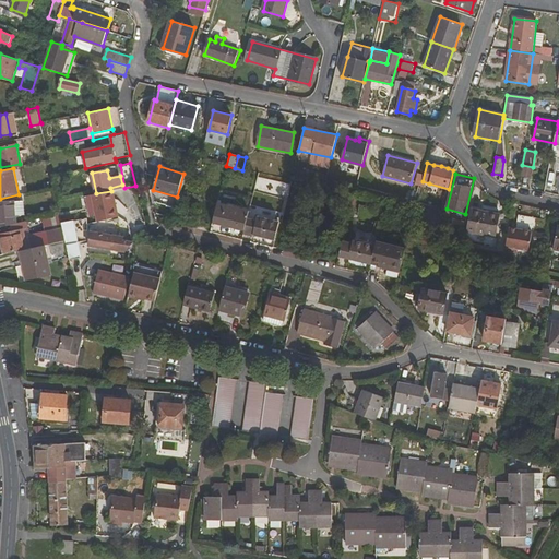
[(257,177),(252,205),(286,210),(289,181),(257,177)]
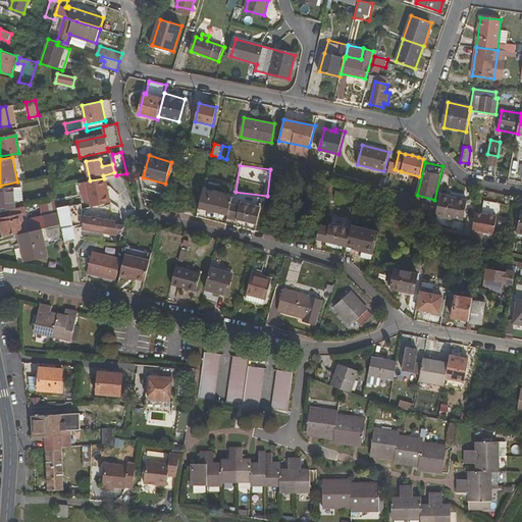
[(91,207),(111,203),(105,177),(104,178),(90,180),(86,181),(91,207)]
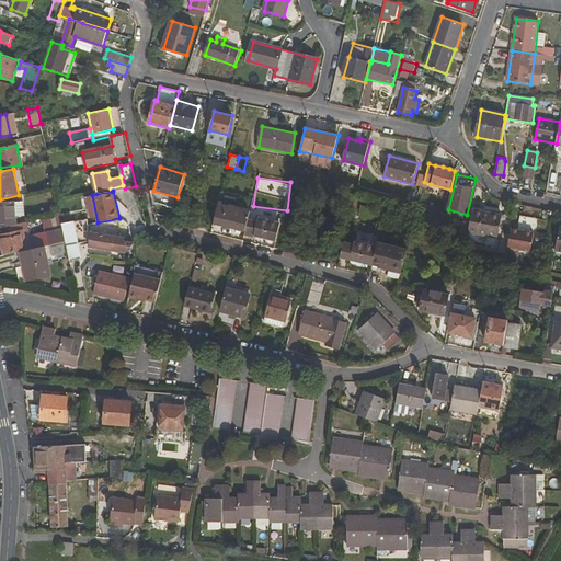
[(0,228),(13,226),(23,224),(21,202),(0,202),(0,228)]
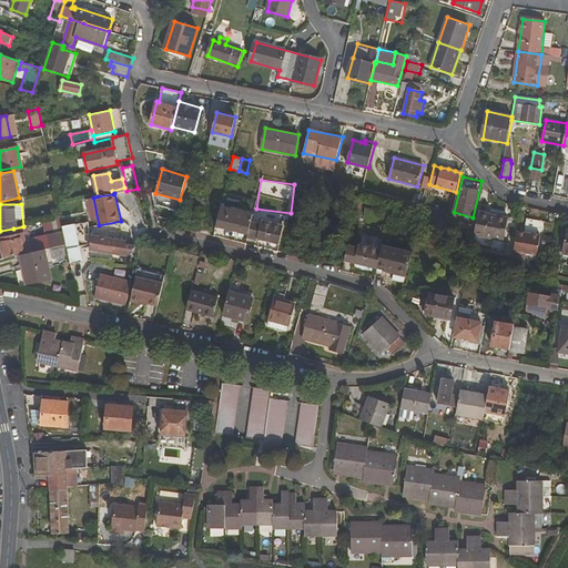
[(221,205),(215,225),(247,234),(251,222),(253,214),(221,205)]
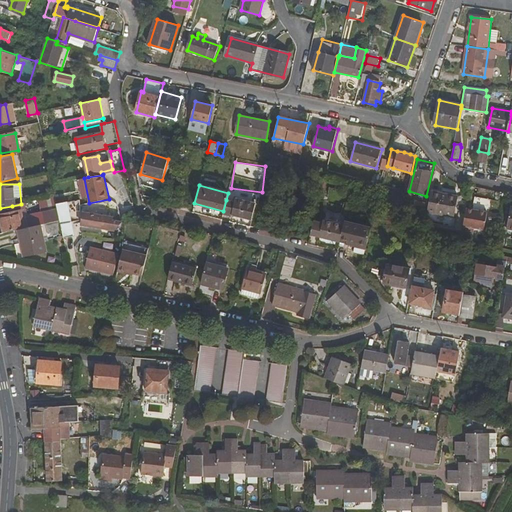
[(455,217),(458,196),(431,191),(427,213),(455,217)]
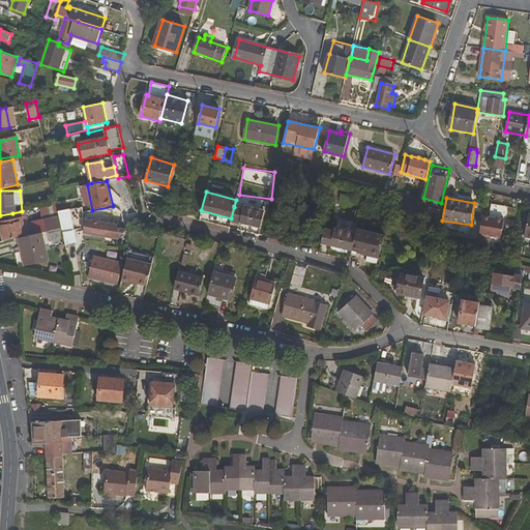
[(525,200),(514,198),(511,214),(522,216),(525,200)]
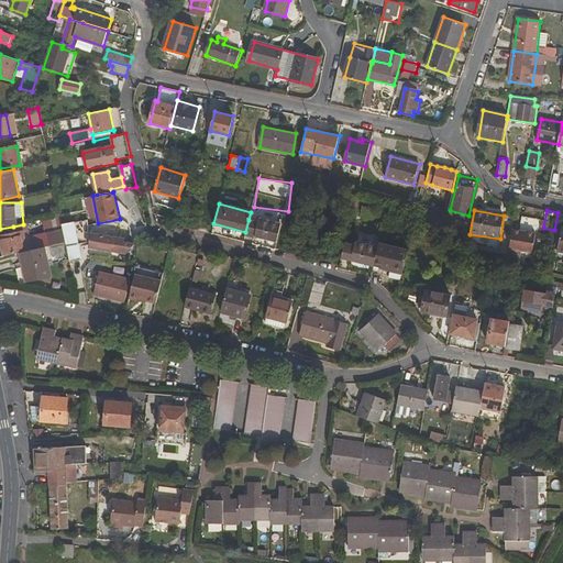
[(260,218),(258,222),(249,220),(245,232),(245,235),(255,238),(255,236),(277,242),(283,223),(260,218)]
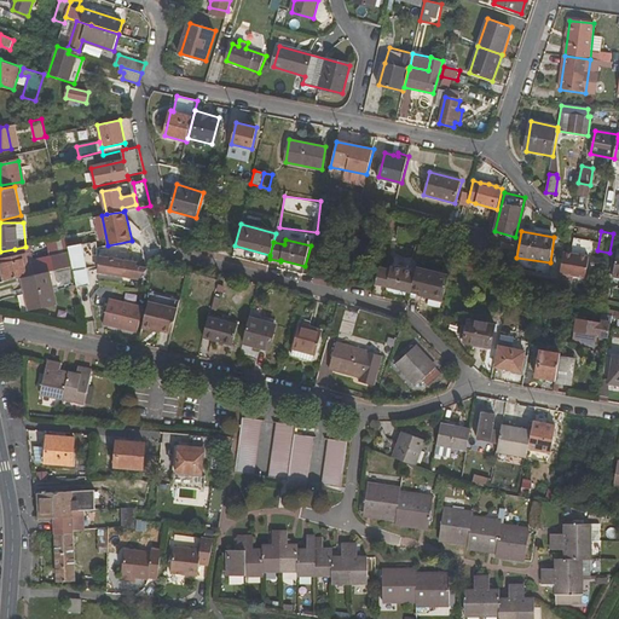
[(15,249),(16,256),(0,259),(0,265),(4,282),(23,277),(32,276),(27,254),(34,253),(32,244),(25,247),(15,249)]
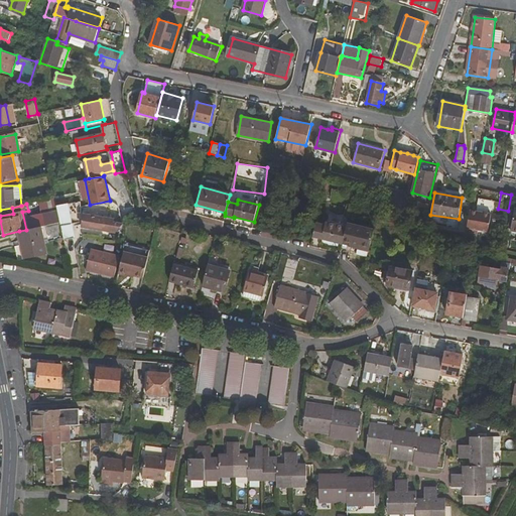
[(60,222),(65,240),(75,238),(68,205),(57,207),(60,222)]
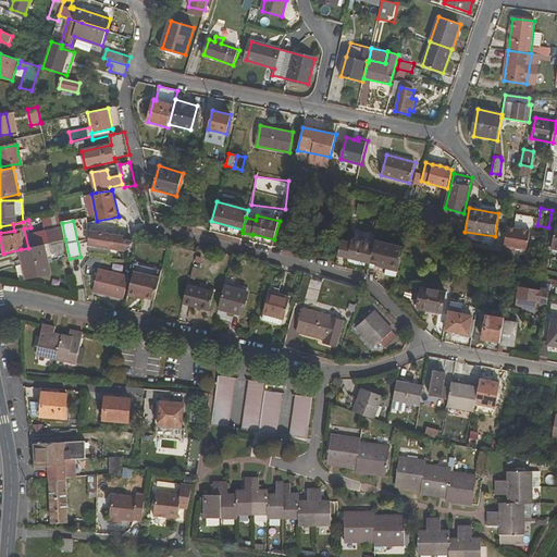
[(506,225),(502,255),(514,257),(516,247),(527,249),(530,230),(506,225)]
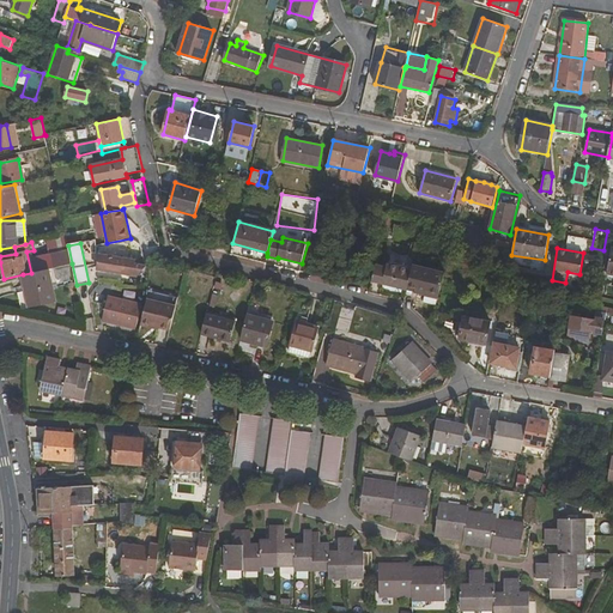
[(50,254),(53,268),(68,265),(65,250),(50,254)]
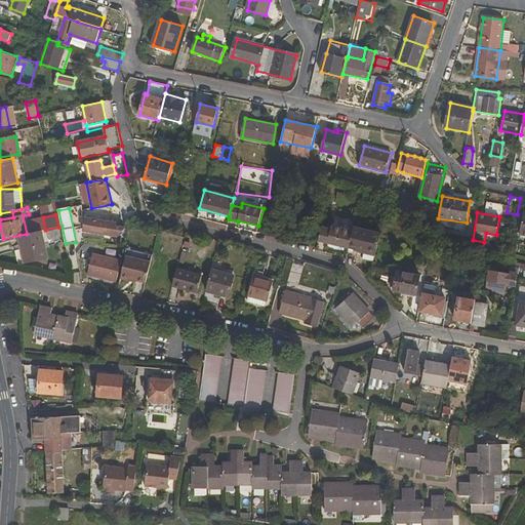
[(125,228),(115,227),(115,223),(86,217),(84,231),(119,237),(125,228)]
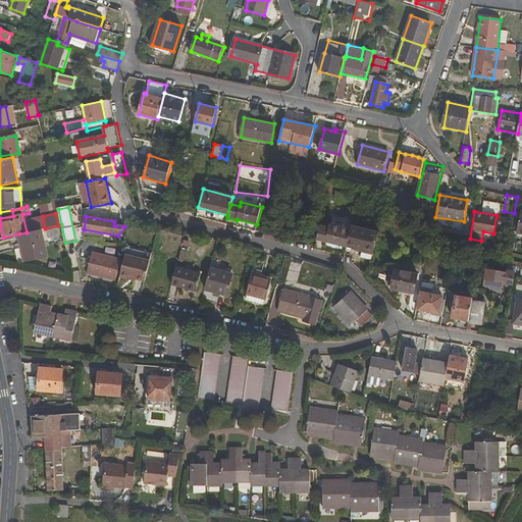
[(499,217),(499,232),(509,232),(510,217),(499,217)]
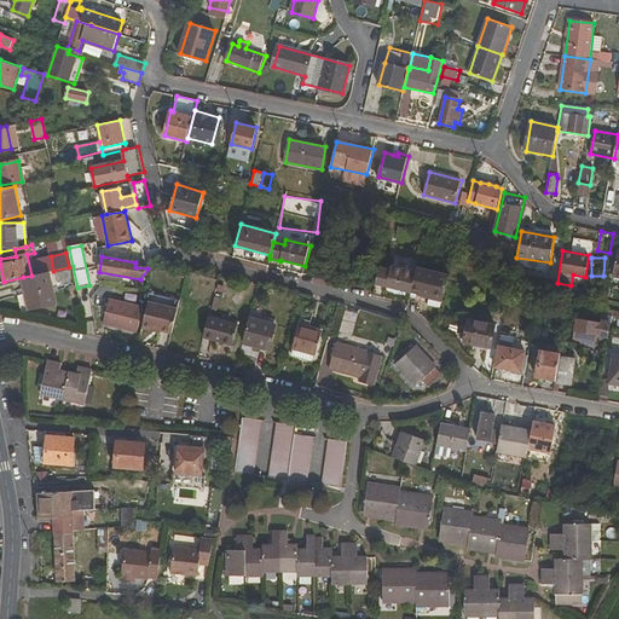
[(392,266),(391,270),(380,267),(376,284),(411,293),(416,272),(392,266)]
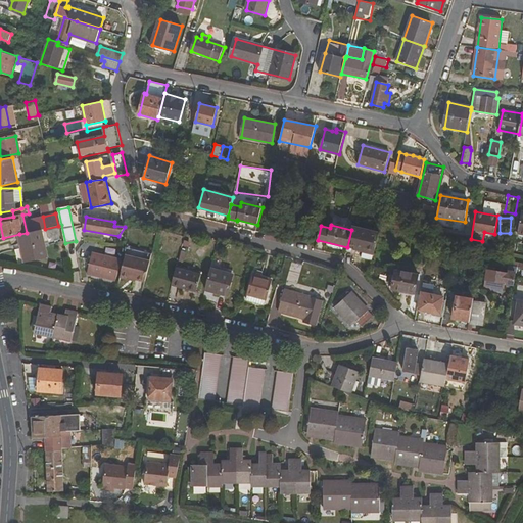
[(351,230),(347,247),(354,248),(354,247),(375,251),(379,233),(352,226),(351,230)]
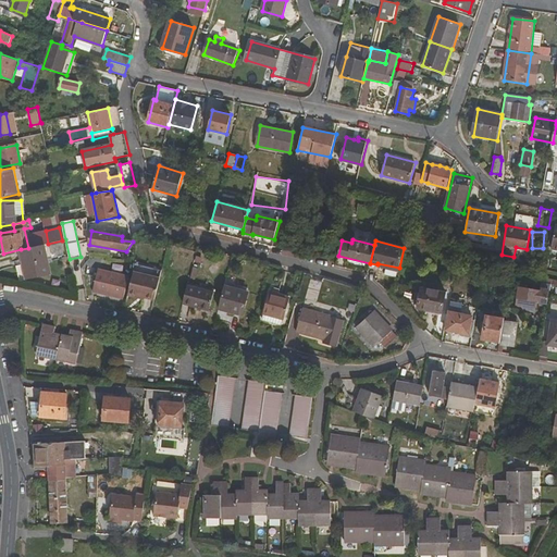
[(27,280),(51,274),(46,244),(28,248),(21,249),(27,280)]
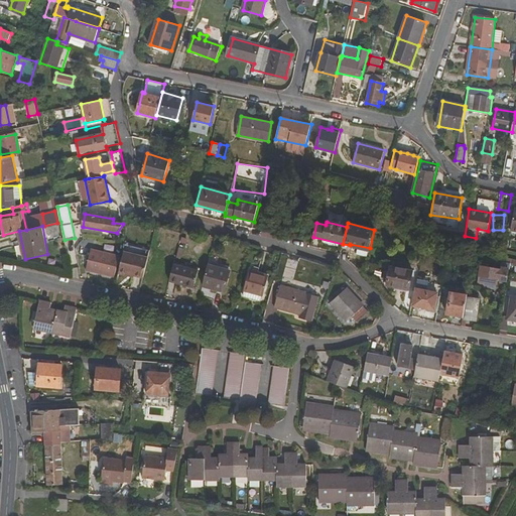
[(125,250),(119,273),(128,276),(129,274),(144,277),(151,250),(125,244),(125,250)]
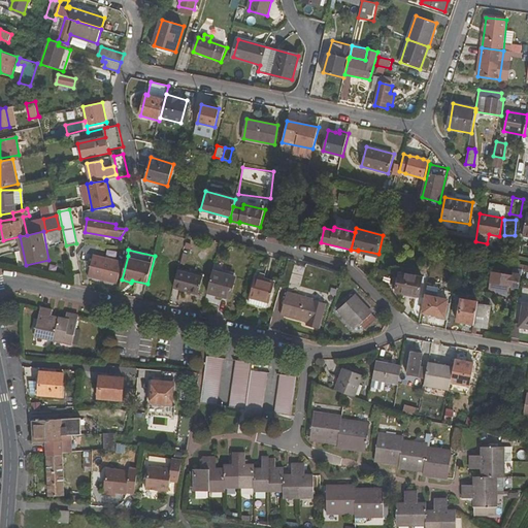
[(366,255),(365,261),(375,264),(378,254),(358,250),(358,251),(357,253),(366,255)]
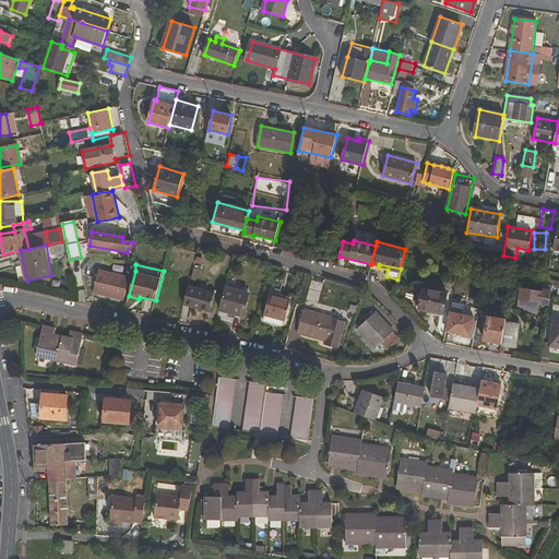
[(130,277),(99,271),(93,293),(125,300),(130,277)]
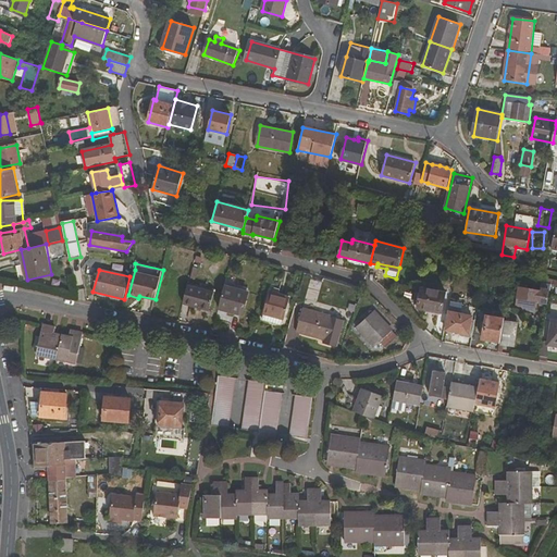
[(210,310),(215,293),(188,285),(184,304),(210,310)]
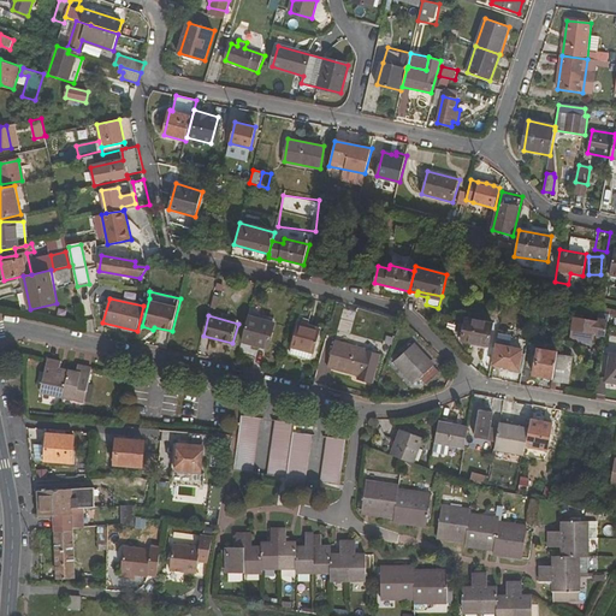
[(249,315),(242,342),(270,349),(277,324),(249,315)]
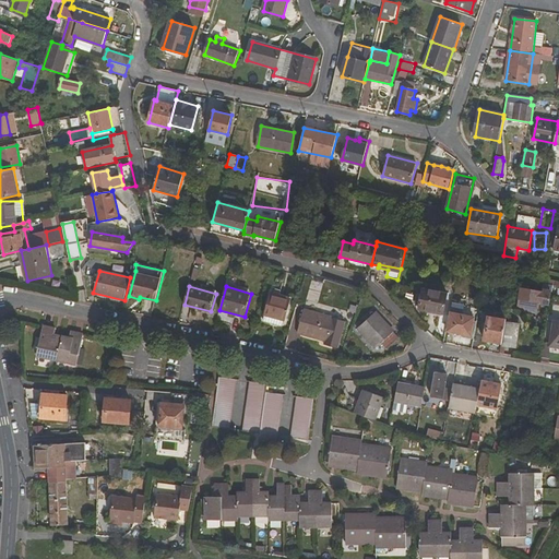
[(522,287),(520,299),(540,304),(550,305),(552,292),(546,290),(545,293),(522,287)]
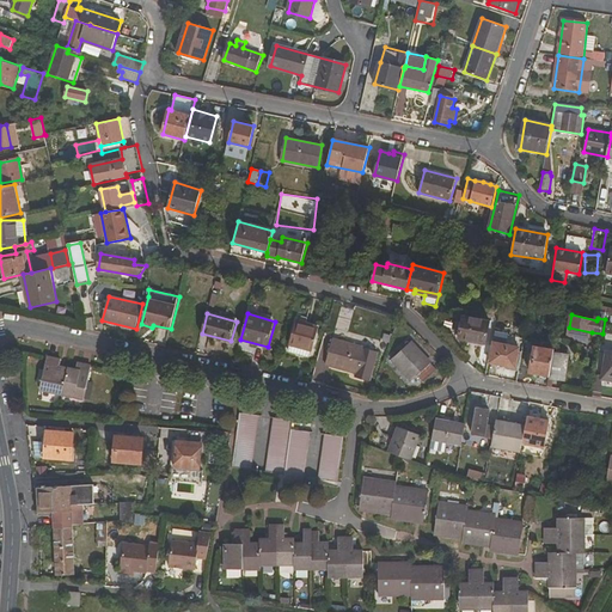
[(460,338),(485,343),(490,320),(464,316),(460,338)]
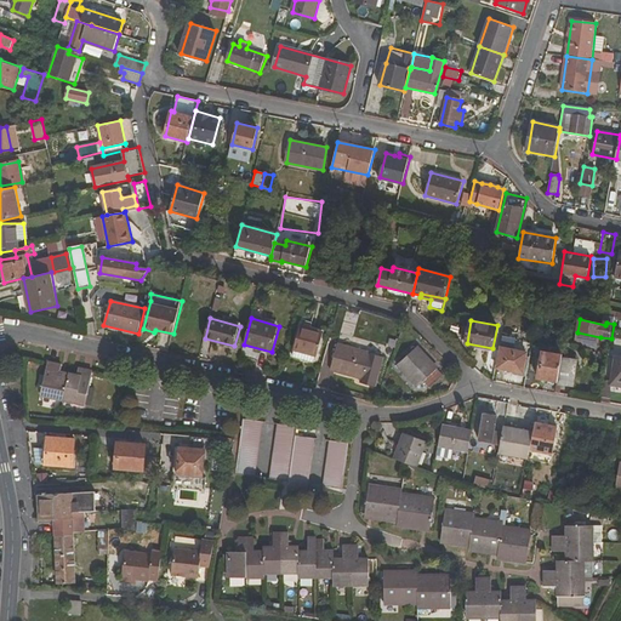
[(294,349),(318,357),(324,332),(301,325),(294,349)]
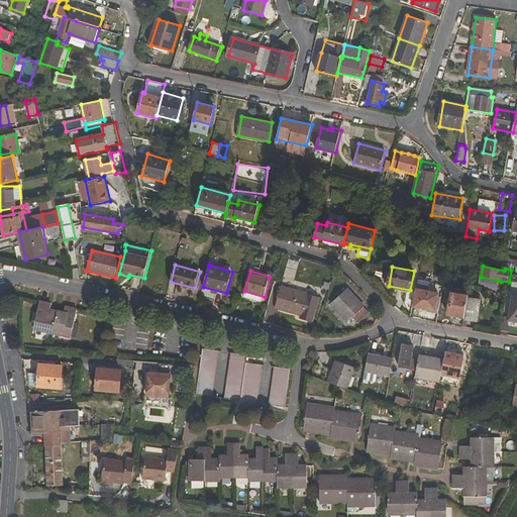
[(499,286),(500,281),(481,277),(480,283),(499,286)]
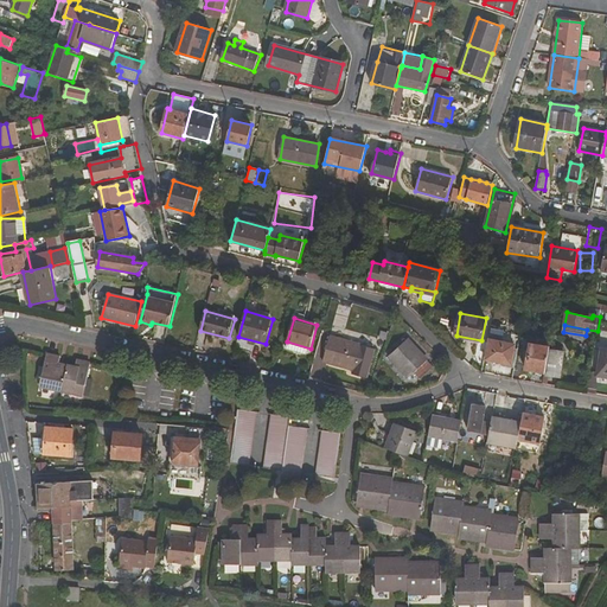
[(352,375),(366,378),(375,349),(331,336),(324,362),(353,370),(352,375)]
